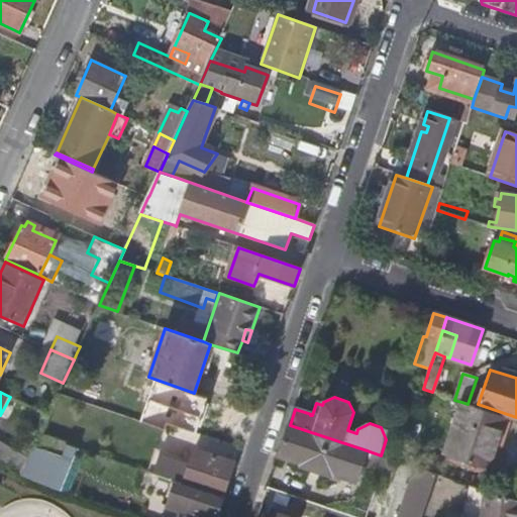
[(487,470),(505,416),(468,404),(461,402),(444,454),(487,470)]
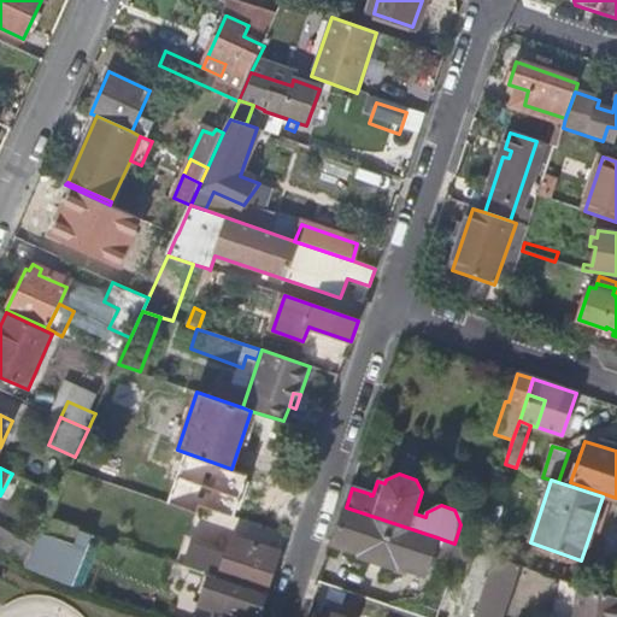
[(346,507),(334,542),(362,553),(360,556),(395,568),(398,564),(425,574),(438,538),(346,507)]
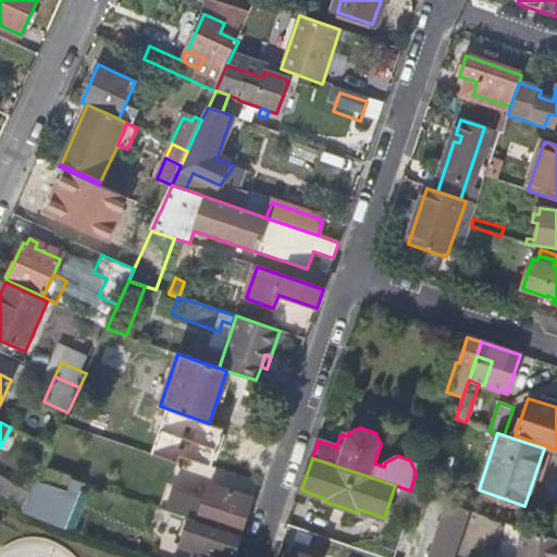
[(0,495),(23,509),(29,495),(0,475),(0,495)]
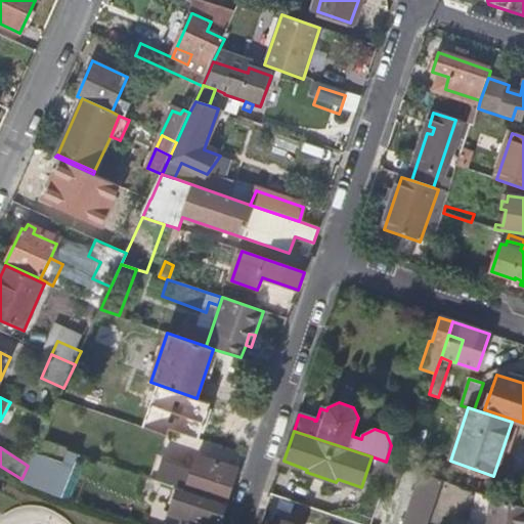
[(20,481),(37,488),(50,459),(34,452),(28,466),(22,479),(20,481)]
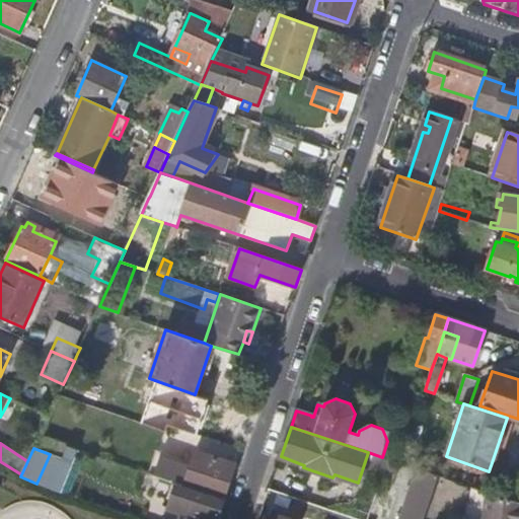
[(184,486),(224,500),(236,464),(196,451),(190,469),(184,486)]
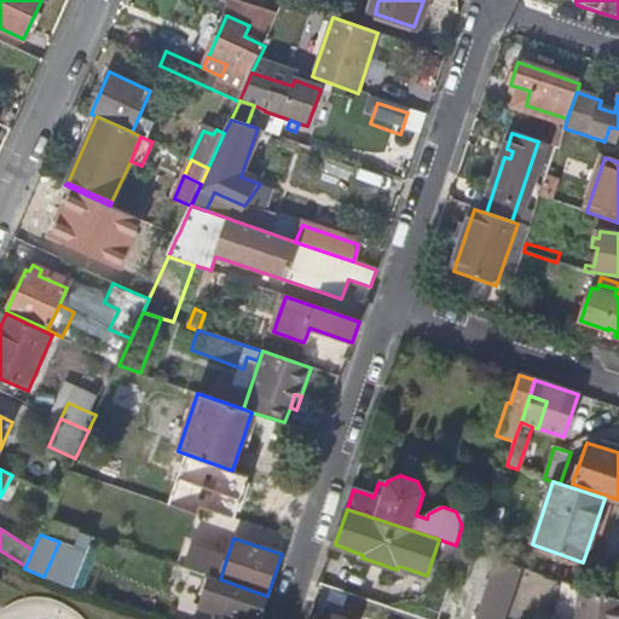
[(214,578),(220,579),(226,560),(220,557),(214,578)]
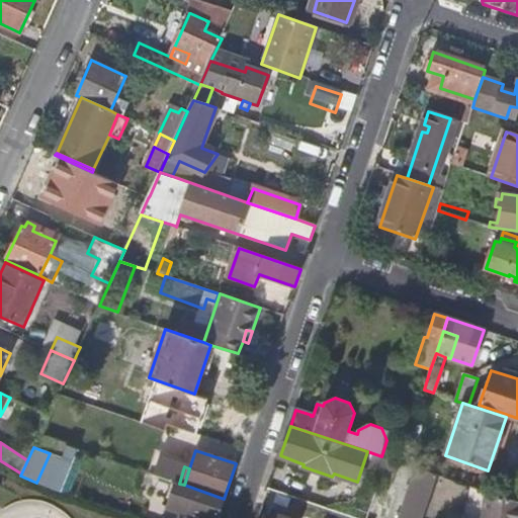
[(422,517),(438,475),(417,468),(399,517),(422,517)]
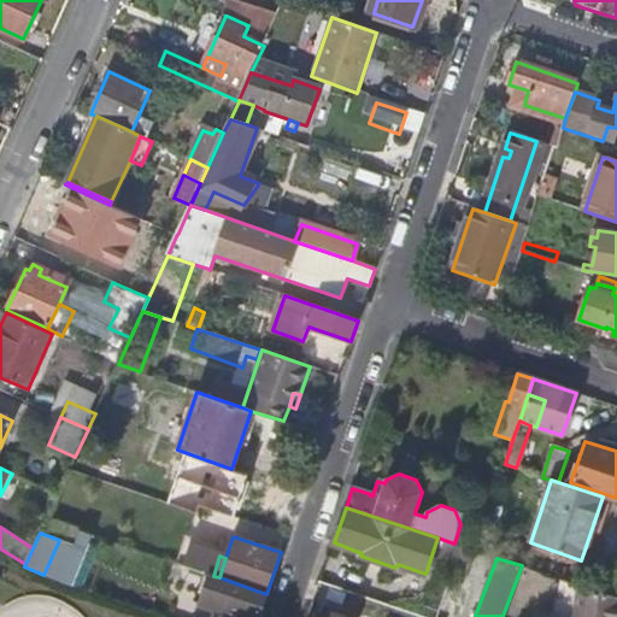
[(236,607),(259,616),(266,594),(219,577),(213,576),(209,574),(199,601),(234,613),(236,607)]
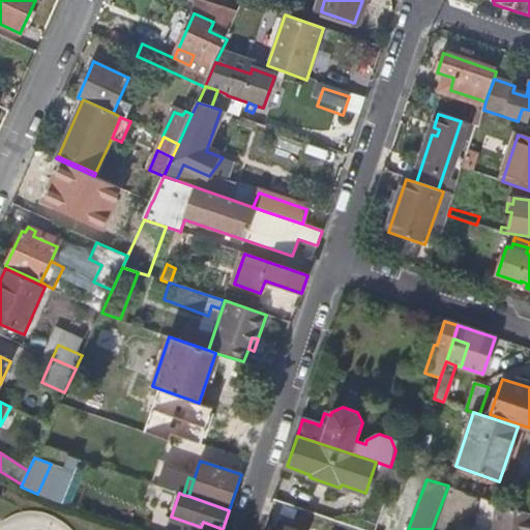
[(493,529),(529,529),(529,512),(498,502),(493,529)]
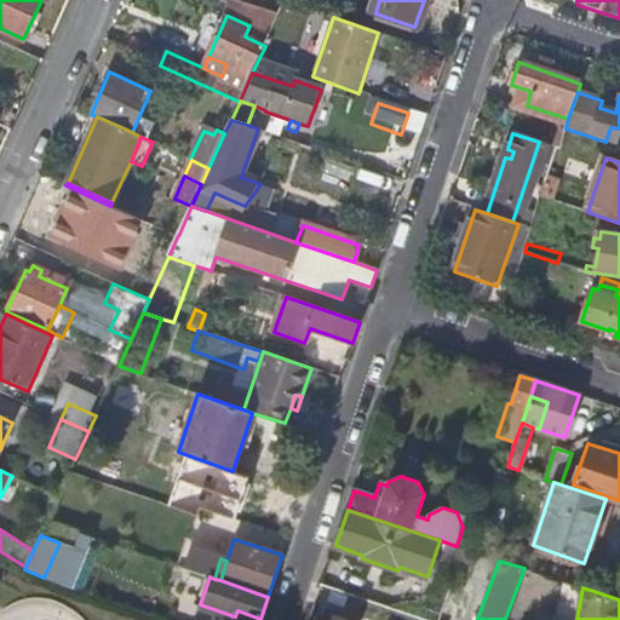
[(141,606),(174,616),(179,600),(147,589),(141,606)]
